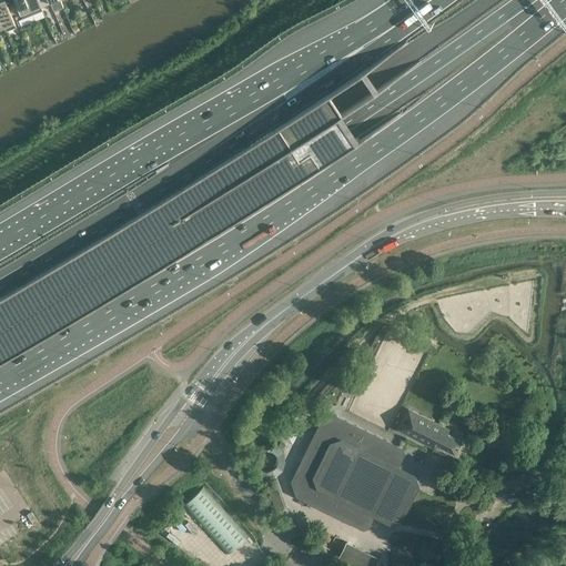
[(29,12),(23,0),(11,0),(19,17),(20,17),(19,16),(29,12)]
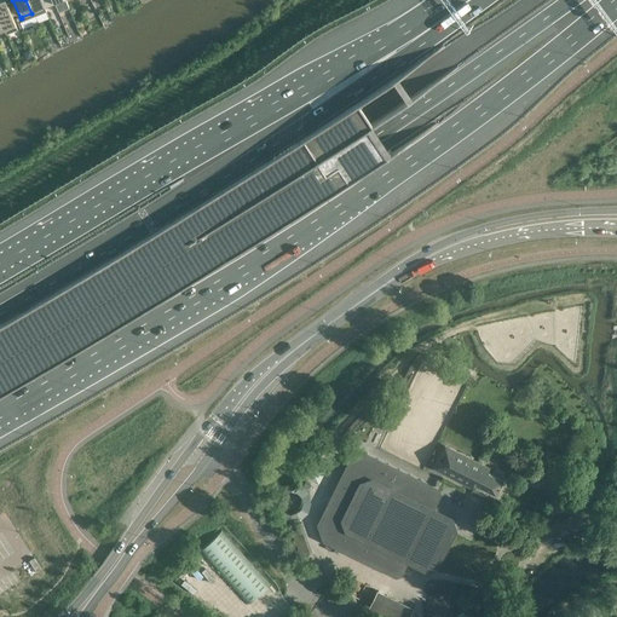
[(41,9),(38,0),(26,0),(32,13),(41,9)]
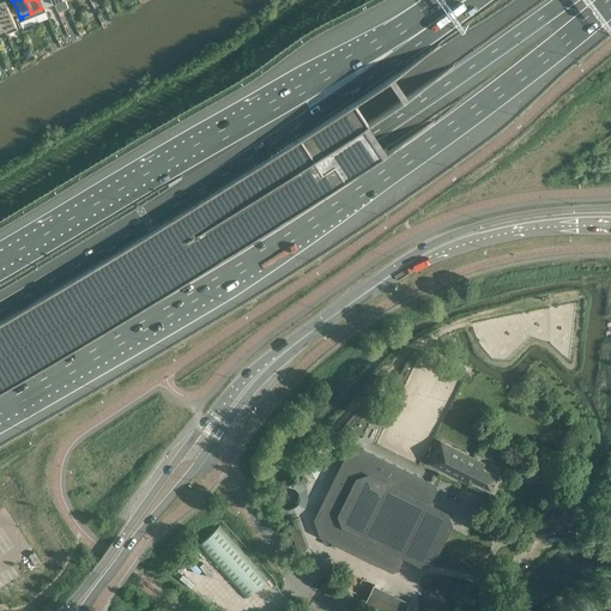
[(13,28),(4,2),(2,2),(2,4),(0,5),(0,25),(2,31),(12,28),(13,28)]
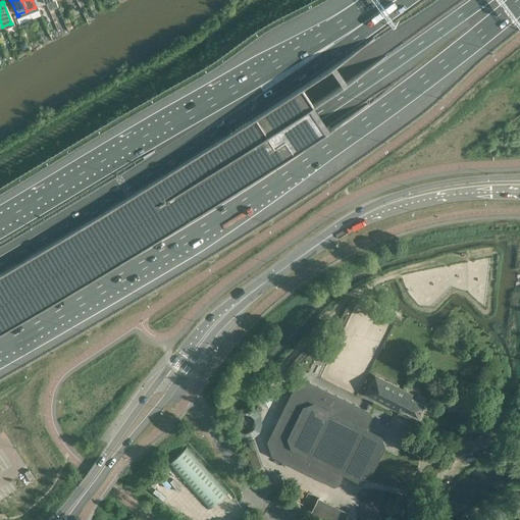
[(335,67),(330,70),(343,87),(347,84),(335,67)]
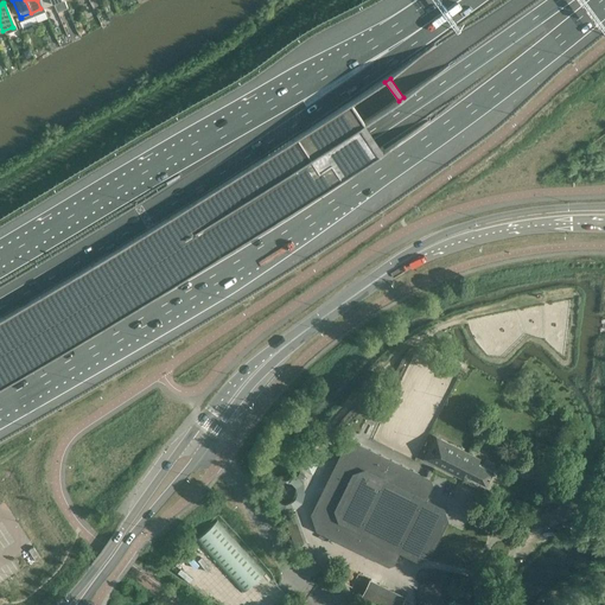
[(364,126),(360,129),(377,155),(382,153),(370,134),(364,126)]
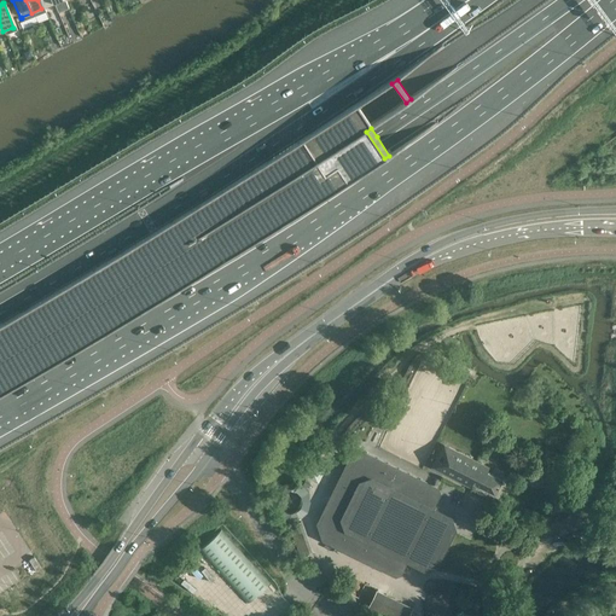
[(436,468),(446,449),(441,447),(429,470),(464,488),(466,489),(468,489),(470,486),(436,468)]
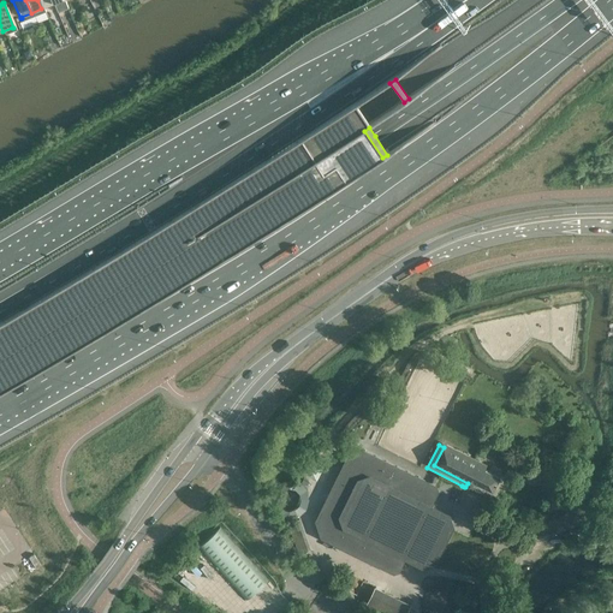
[(482,471),(484,468),(471,462),(444,447),(434,465),(468,483),(491,494),(498,480),(482,471)]
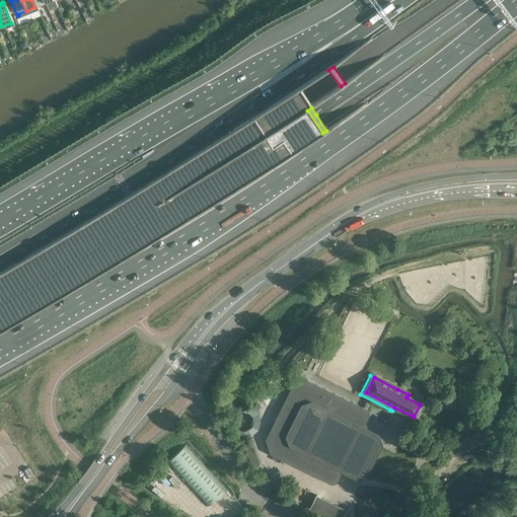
[(380,440),(352,427),(360,409),(305,382),(292,386),(265,442),(269,455),(330,486),(335,484),(341,472),(342,469),(361,479),(365,470),(380,440)]
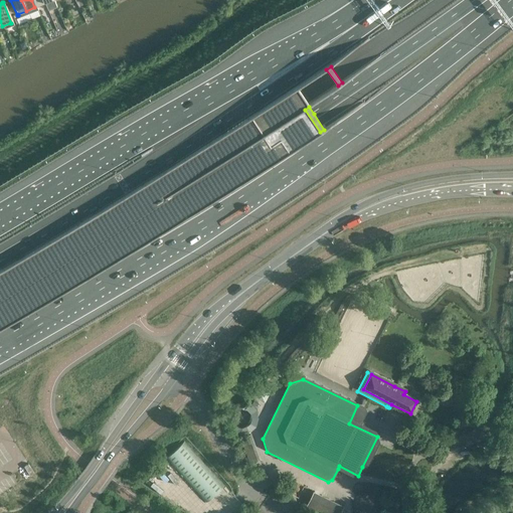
[(443,385),(431,379),(423,393),(436,399),(443,385)]
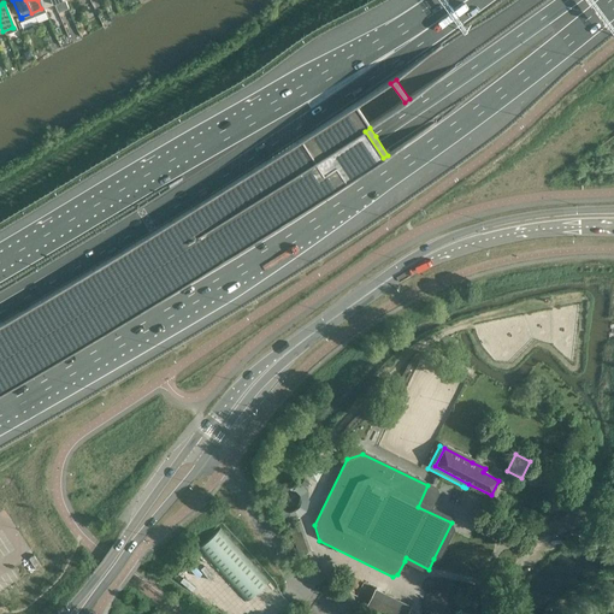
[(308,462),(301,477),(314,483),(322,470),(308,462)]
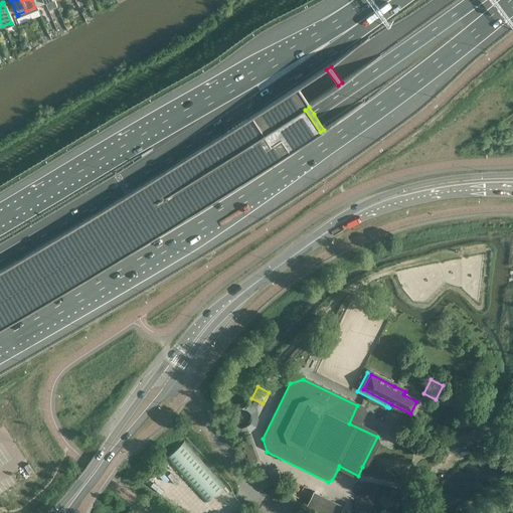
[(363,408),(357,405),(349,423),(377,437),(375,433),(359,424),(365,413),(363,408)]
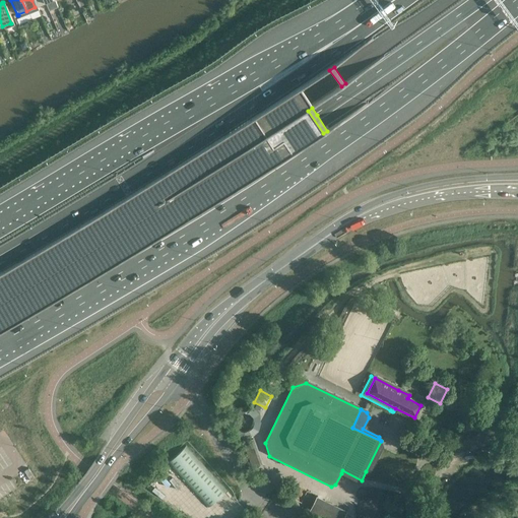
[(382,446),(381,441),(362,480),(367,478),(382,446)]
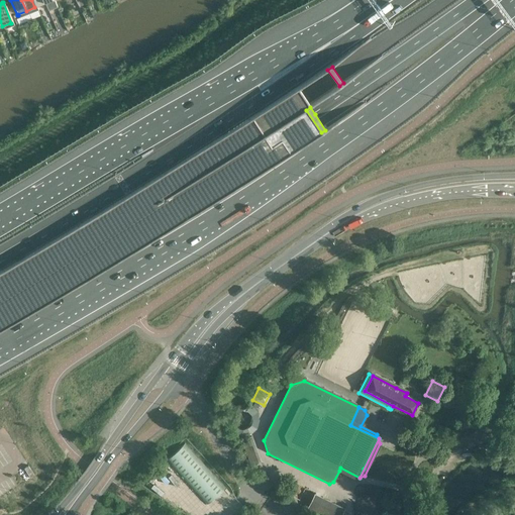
[(223,490),(183,445),(165,462),(205,506),(223,490)]
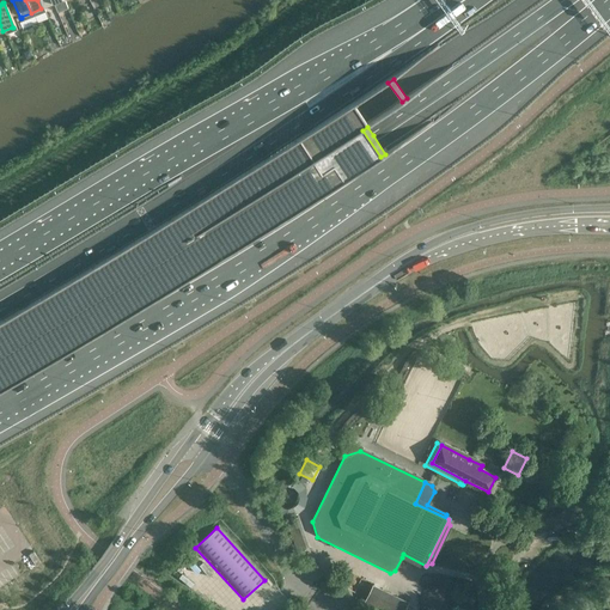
[(420,567),(426,566),(403,554),(402,557),(420,567)]
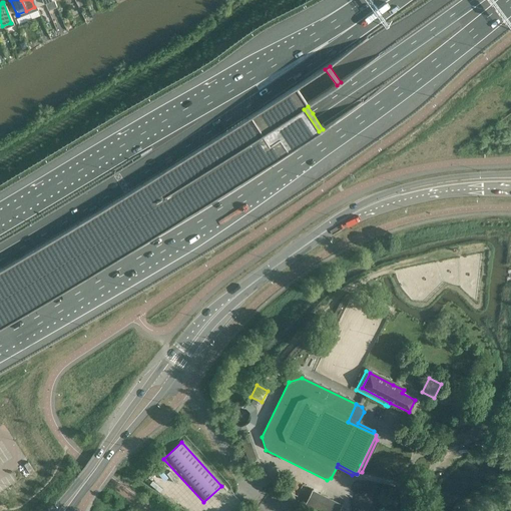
[(311,510),(319,495),(311,491),(311,492),(305,505),(304,507),(309,510),(311,510)]
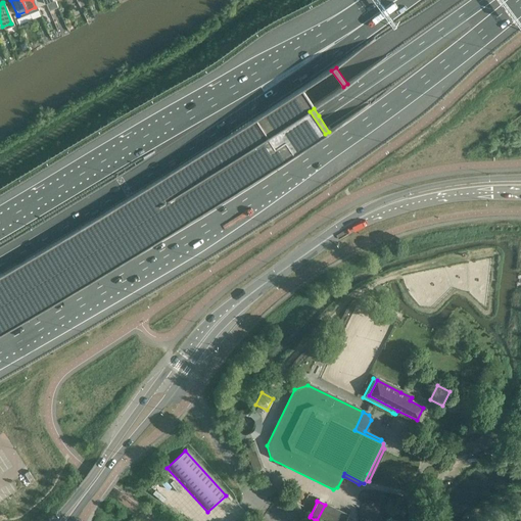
[(344,520),(347,516),(325,505),(317,520),(344,520)]
